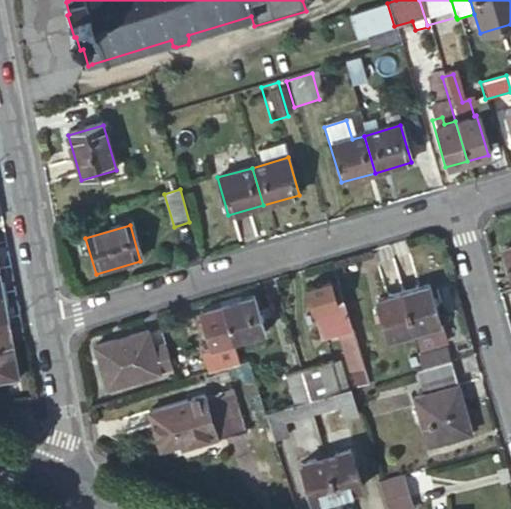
[(370,385),(341,287),(334,289),(332,281),(309,288),(325,340),(341,335),(357,389),(370,385)]
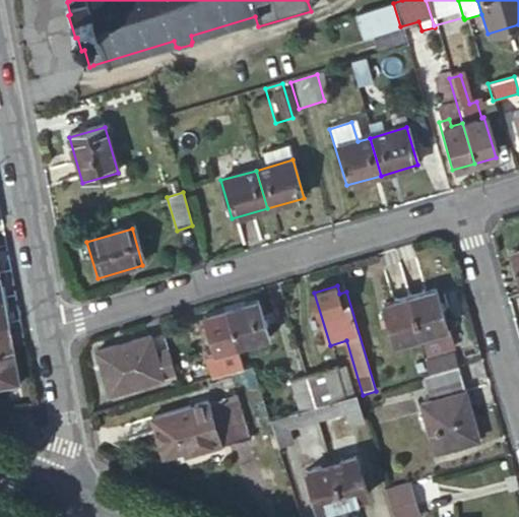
[(438,291),(410,299),(423,336),(424,336),(430,356),(454,348),(438,291)]
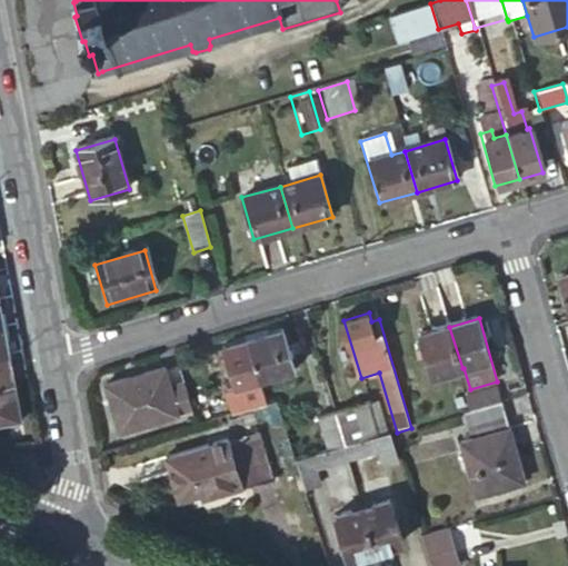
[(462,368),(449,327),(419,335),(432,377),(462,368)]
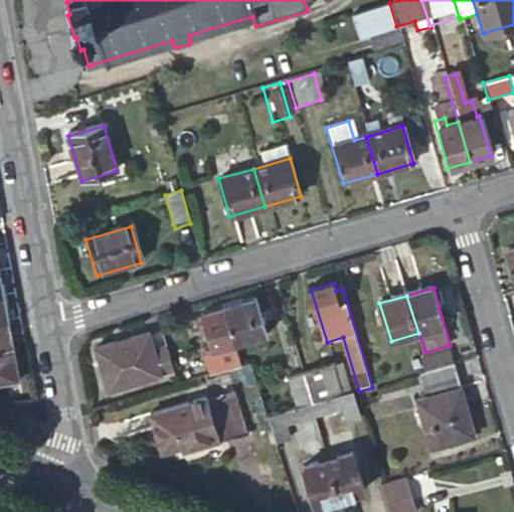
[(225,308),(236,344),(269,335),(258,299),(225,308)]
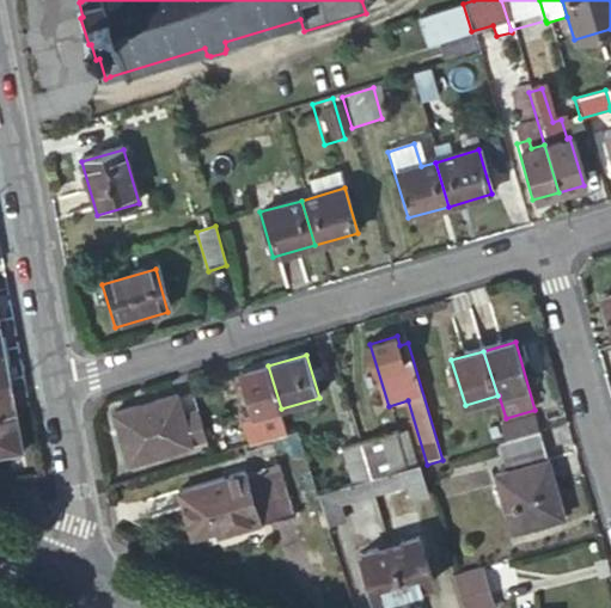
[(254,417),(281,409),(268,366),(240,374),(254,417)]
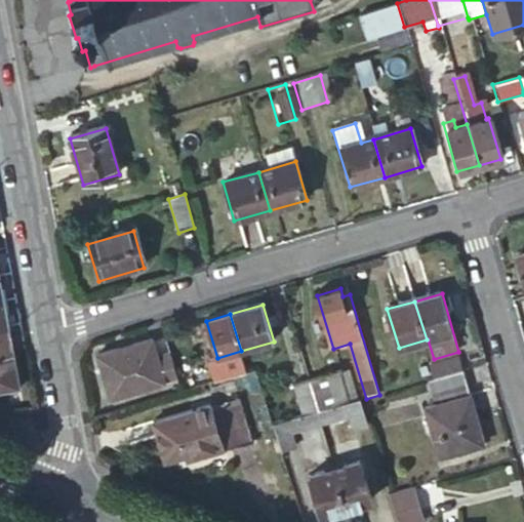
[(0,357),(12,355),(6,328),(0,329),(0,357)]
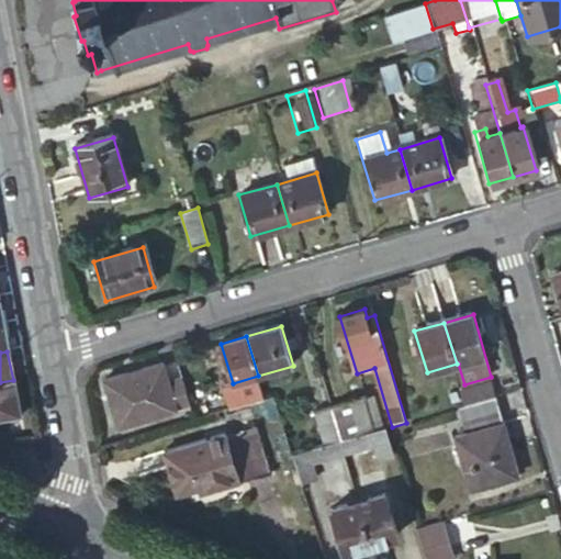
[(192,406),(179,365),(164,369),(163,366),(105,382),(119,428),(192,406)]
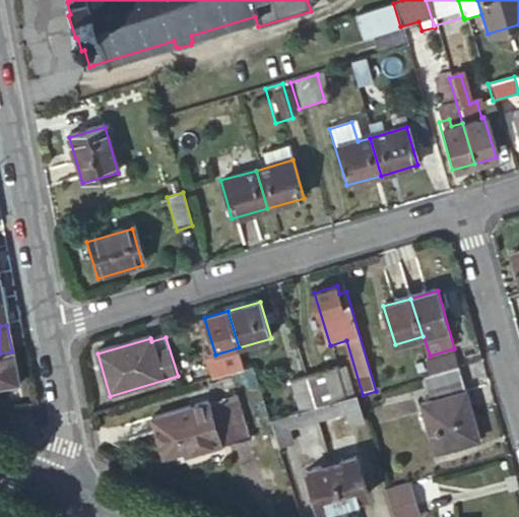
[(0,387),(18,385),(12,351),(0,353),(0,387)]
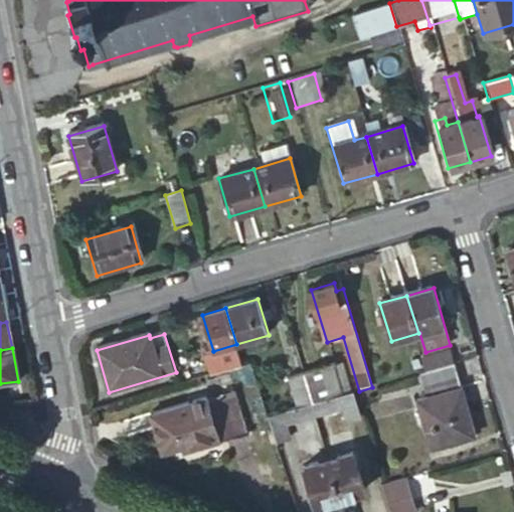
[(448,350),(421,357),(425,369),(451,362),(448,350)]
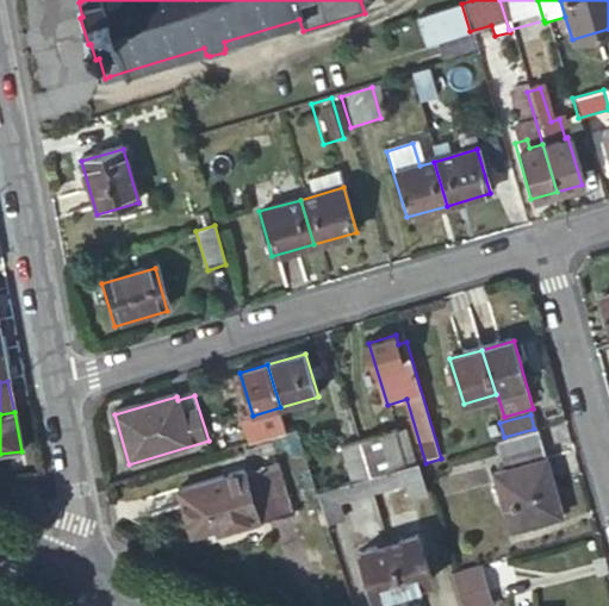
[(361,442),(372,478),(406,467),(396,431),(361,442)]
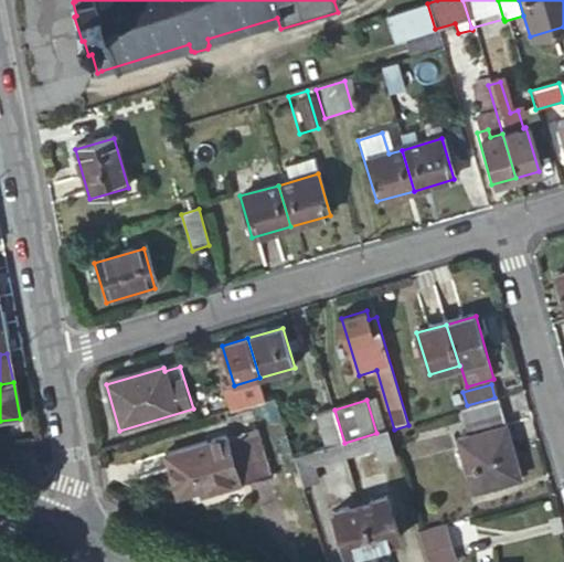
[(503,426),(497,400),(467,407),(465,409),(471,434),(503,426)]
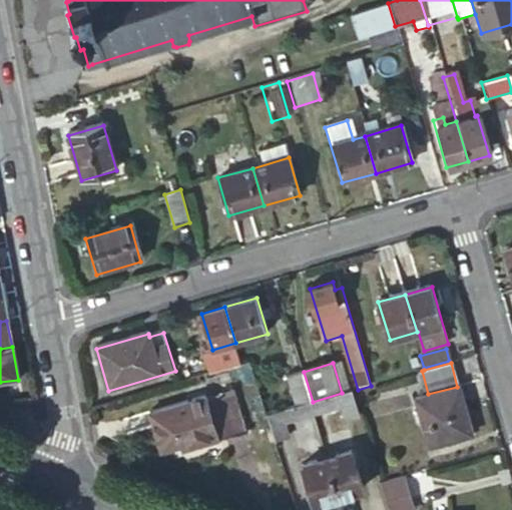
[(287,376),(297,407),(313,402),(304,372),(304,371),(287,376)]
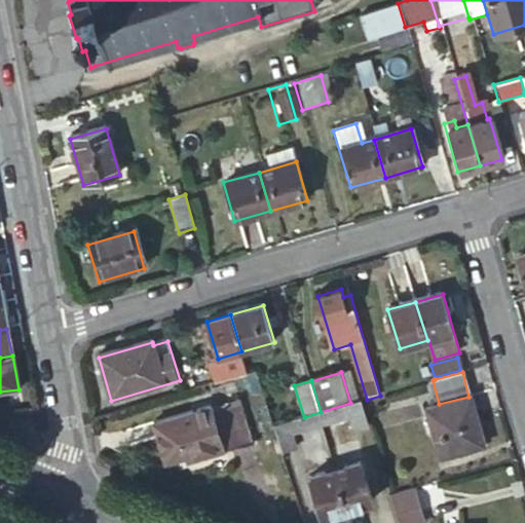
[(469,397),(439,404),(425,408),(439,459),(483,447),(469,397)]
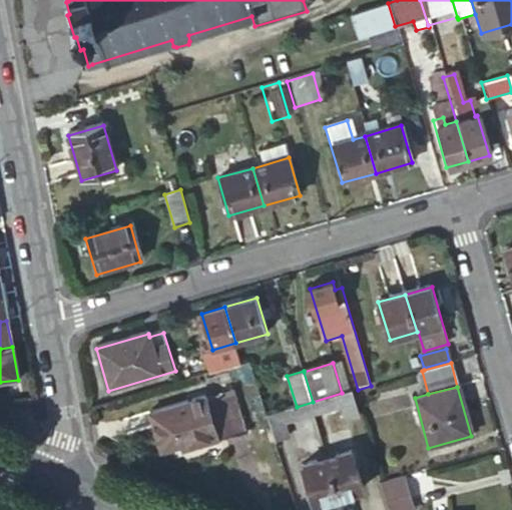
[(267,415),(275,441),(289,437),(286,426),(341,410),(345,422),(360,418),(352,390),(342,393),(313,402),(297,407),(267,415)]
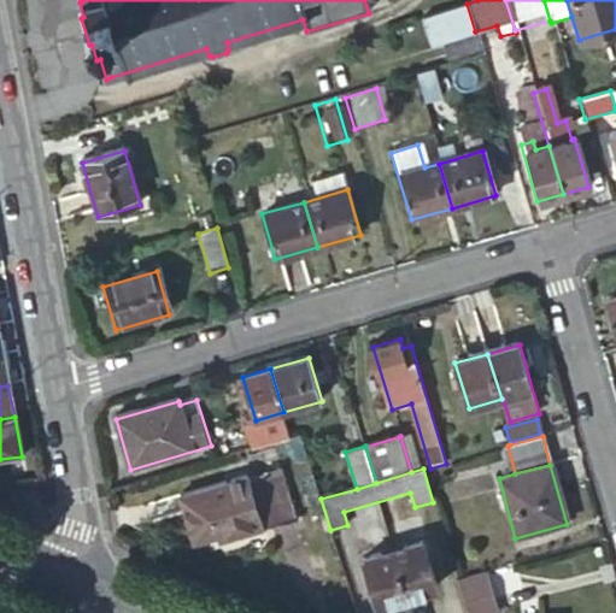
[(295,520),(281,470),(181,500),(193,542),(217,536),(220,543),(295,520)]
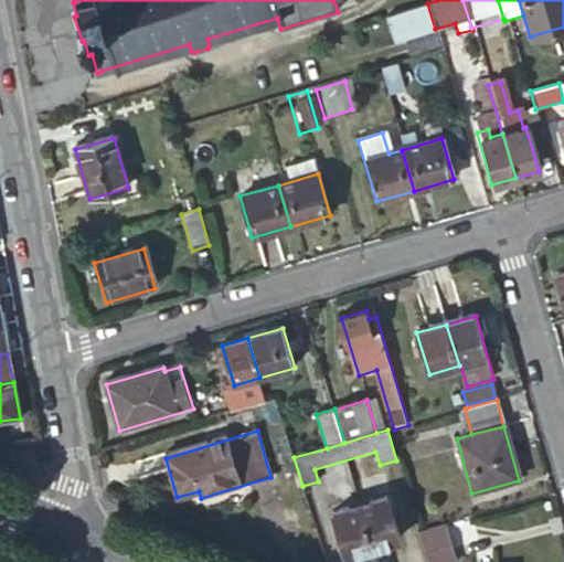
[(371,561),(405,552),(391,511),(334,528),(344,561),(371,561)]
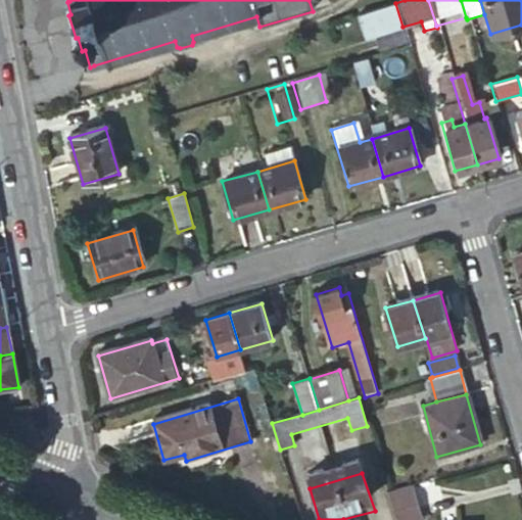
[(387,494),(394,519),(420,519),(411,487),(387,494)]
